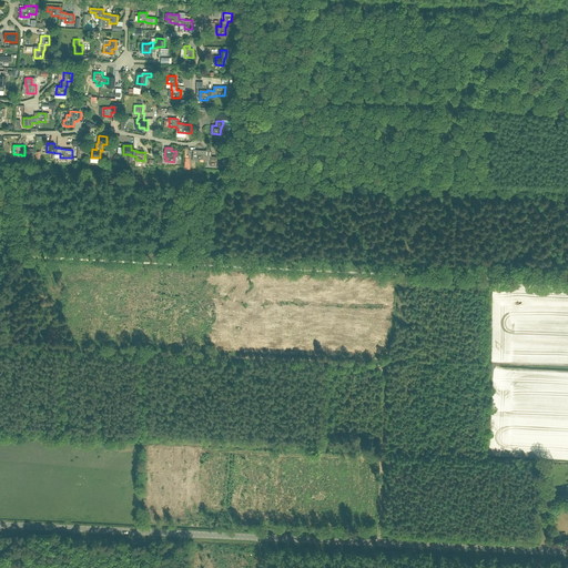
[(212,158),(212,155),(212,150),(206,150),(206,151),(198,151),(198,154),(193,153),(192,161),(199,161),(200,159),(205,160),(205,161),(211,161),(211,165),(219,166),(220,158),(212,158)]
